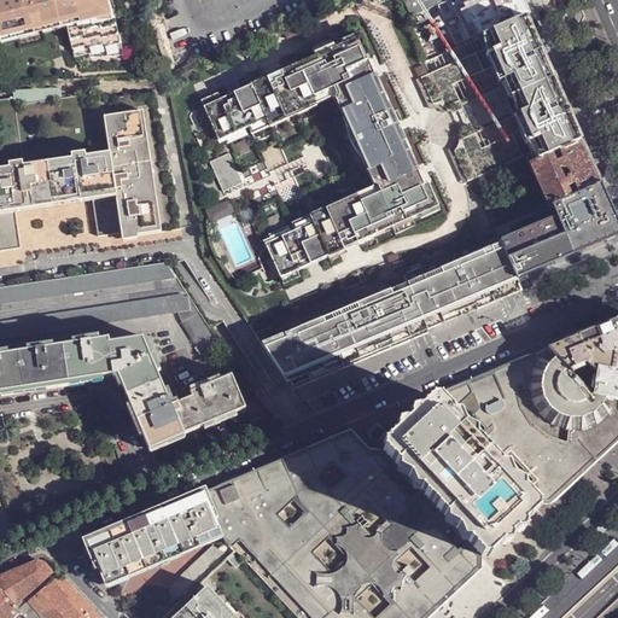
[(105,42),(108,54),(123,53),(114,12),(106,13),(101,0),(0,0),(0,38),(1,42),(18,38),(16,30),(41,24),(59,19),(60,23),(65,22),(66,25),(73,48),(87,44),(88,47),(105,42)]
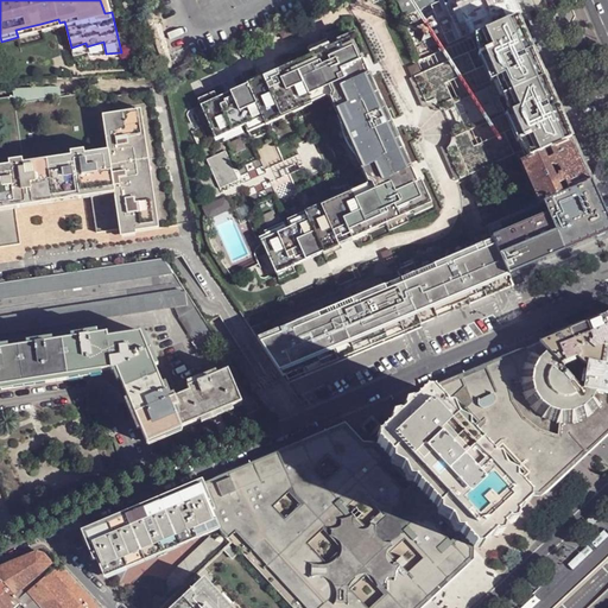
[(100,0),(105,13),(112,12),(108,0),(100,0)]
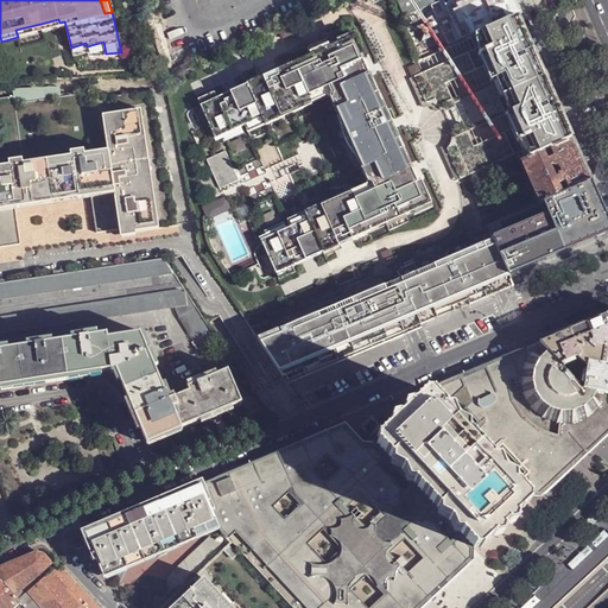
[(396,0),(403,16),(438,0),(396,0)]
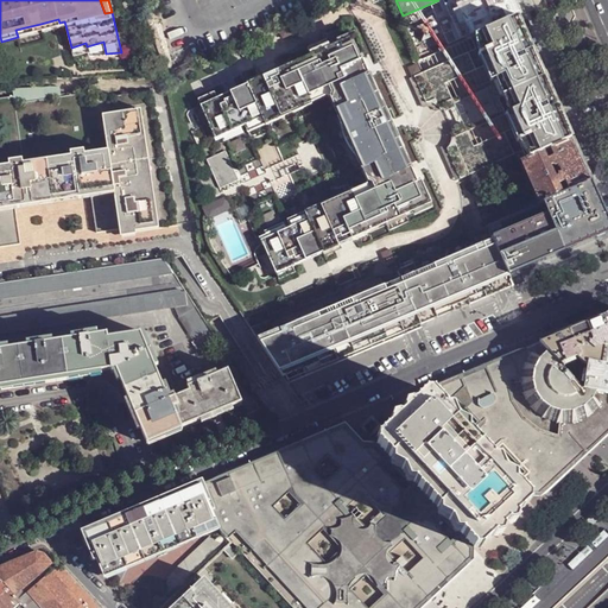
[(470,24),(475,33),(480,31),(474,18),(473,18),(467,17),(463,8),(466,4),(467,4),(466,0),(458,0),(461,2),(456,8),(463,23),(470,24)]
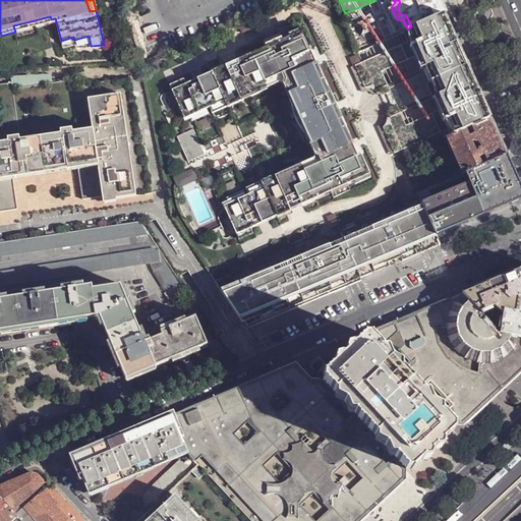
[(406,15),(411,26),(443,13),(437,0),(399,0),(400,3),(399,3),(397,7),(400,14),(405,15),(406,15)]
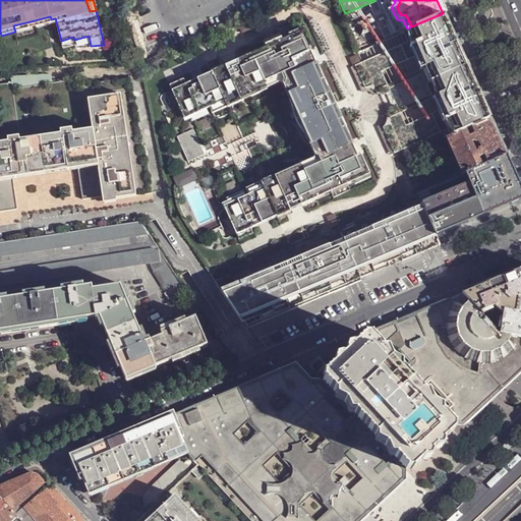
[(448,52),(458,47),(457,44),(449,26),(443,13),(411,26),(407,29),(404,30),(408,42),(355,64),(364,85),(365,84),(367,83),(369,83),(371,84),(372,85),(373,88),(374,89),(385,83),(420,68),(449,56),(448,52)]
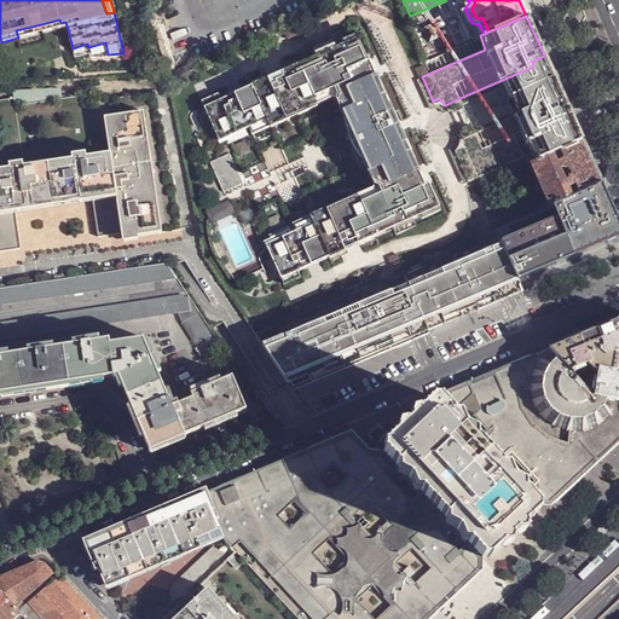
[(16,30),(18,38),(42,32),(67,25),(65,22),(61,23),(59,19),(41,24),(16,30)]
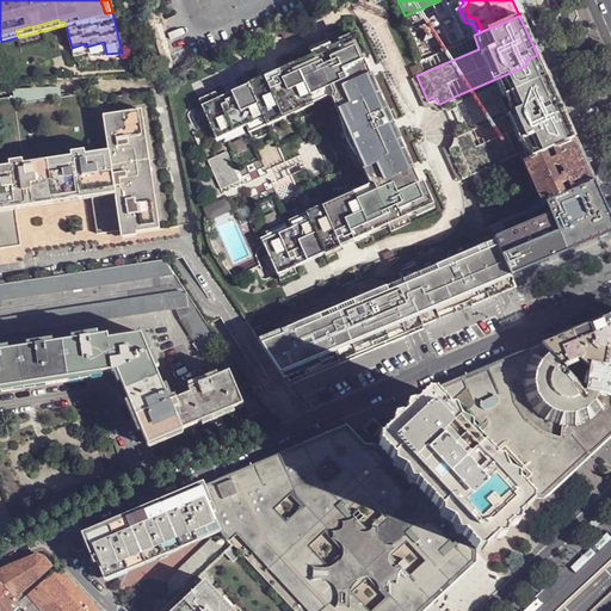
[(329,209),(310,218),(264,239),(282,278),(294,272),(294,273),(298,272),(296,265),(326,252),(326,253),(371,232),(370,228),(387,221),(388,223),(426,205),(417,183),(419,183),(405,148),(406,147),(381,91),(380,92),(364,59),(362,60),(352,37),(313,55),(315,57),(297,65),(296,61),(250,82),(220,96),(217,90),(213,92),(201,98),(218,137),(265,116),(284,107),(292,104),(312,96),(312,94),(332,86),(334,93),(339,91),(378,180),(375,183),(377,189),(358,198),(357,197),(338,205),(329,209)]
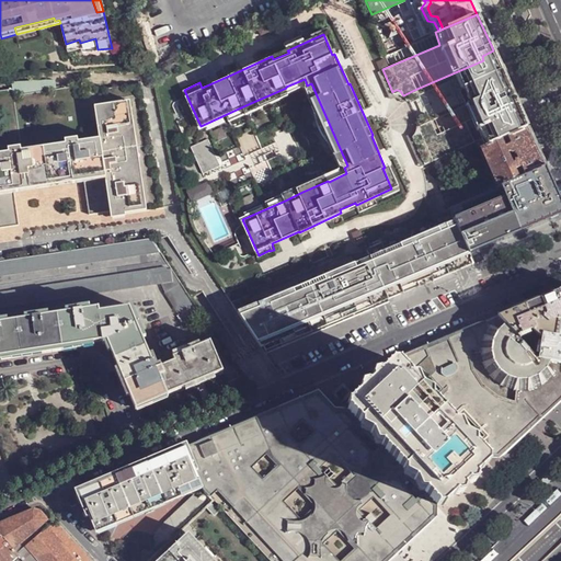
[(98,49),(95,38),(80,43),(82,50),(98,49)]
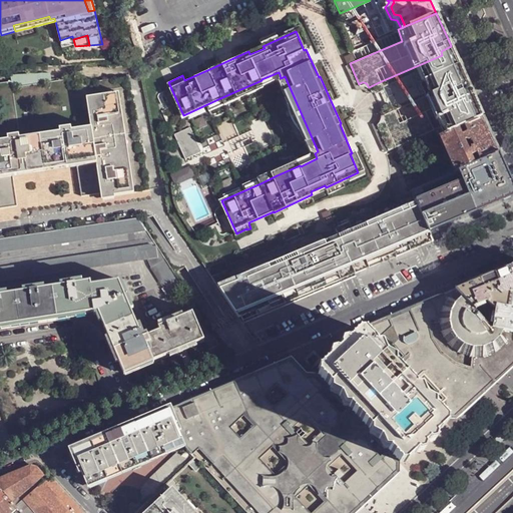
[(425,92),(427,97),(455,84),(457,88),(467,83),(462,71),(457,60),(451,46),(441,51),(442,55),(414,67),(415,71),(418,77),(423,87),(425,92)]
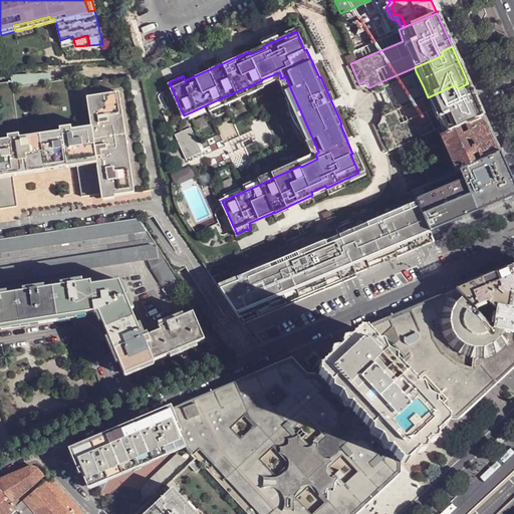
[(416,71),(415,67),(379,82),(369,87),(368,86),(367,84),(366,83),(364,82),(362,82),(360,83),(359,84),(350,63),(346,65),(357,90),(358,89),(359,88),(361,88),(363,89),(365,90),(366,91),(366,93),(416,71)]
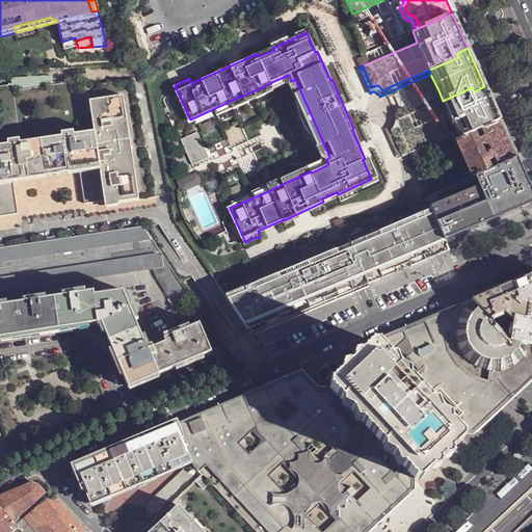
[(289,75),(271,82),(271,83),(273,88),(287,83),(290,84),(299,105),(300,108),(300,113),(301,116),(302,120),(304,123),(306,126),(308,129),(309,130),(310,132),(312,134),(313,136),(323,157),(321,160),(309,166),(311,171),(312,173),(328,164),(326,159),(329,157),(295,79),(291,81),(289,75)]
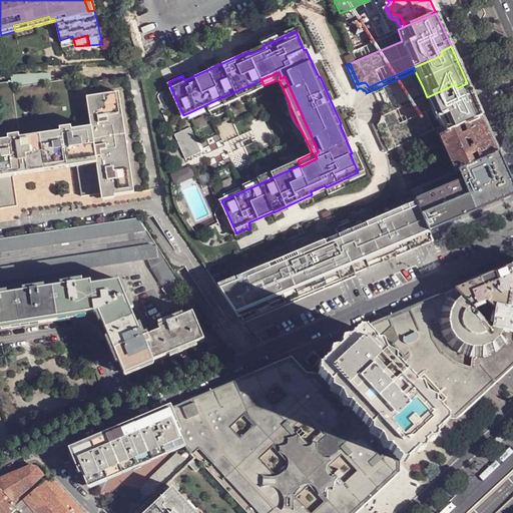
[(118,91),(133,191),(149,188),(143,143),(140,143),(136,119),(135,119),(128,75),(112,77),(84,82),(83,76),(71,78),(52,81),(12,87),(11,81),(0,82),(0,139),(9,138),(8,135),(19,133),(19,137),(60,131),(59,127),(70,126),(71,129),(90,126),(86,96),(114,91),(118,91)]
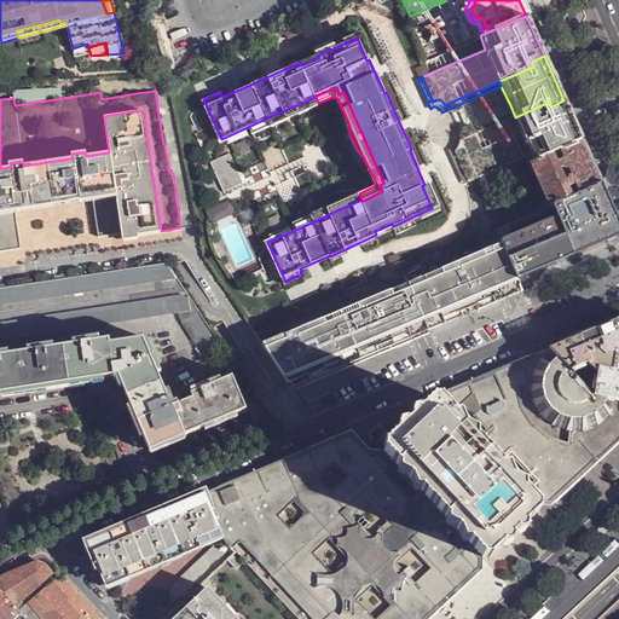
[(316,97),(296,105),(300,114),(319,104),(318,103),(316,97)]
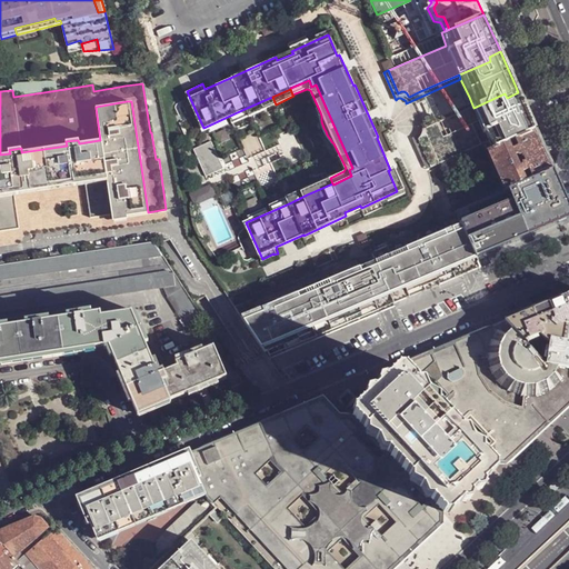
[(418,139),(430,167),(488,142),(491,149),(535,130),(533,126),(518,92),(507,98),(505,93),(473,108),(479,121),(443,136),(437,122),(422,129),(423,130),(425,132),(425,133),(423,136),(422,137),(420,138),(418,139)]
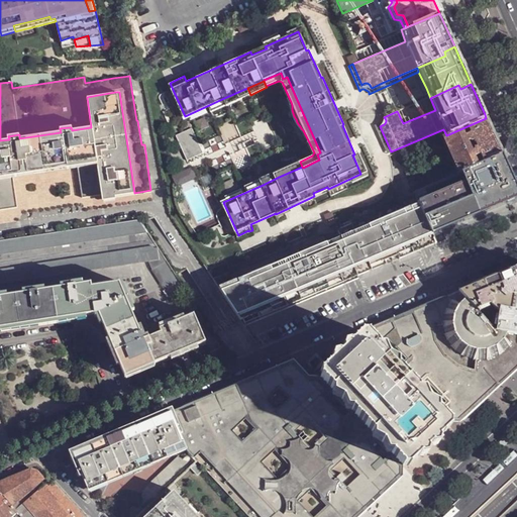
[(224,98),(227,105),(243,97),(240,91),(224,98)]
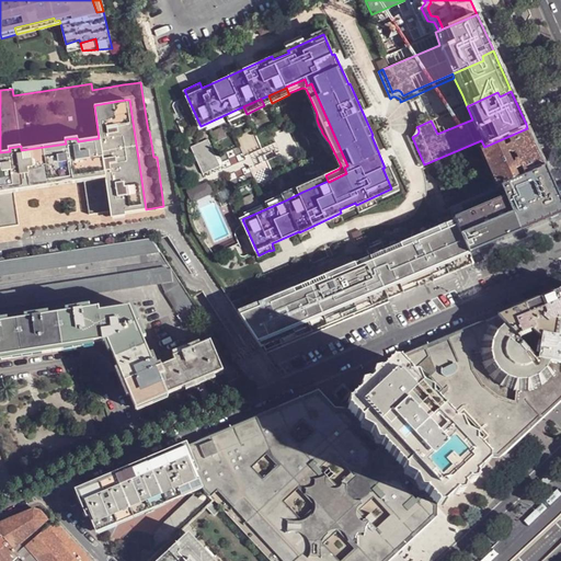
[(105,178),(110,214),(142,209),(125,100),(94,105),(99,138),(78,141),(66,144),(21,150),(10,151),(0,152),(0,189),(104,173),(105,178)]
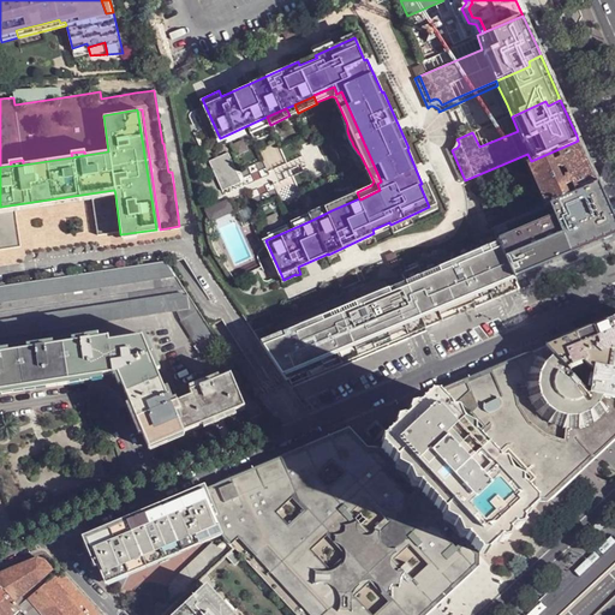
[(137,109),(156,230),(160,230),(142,109),(137,109)]
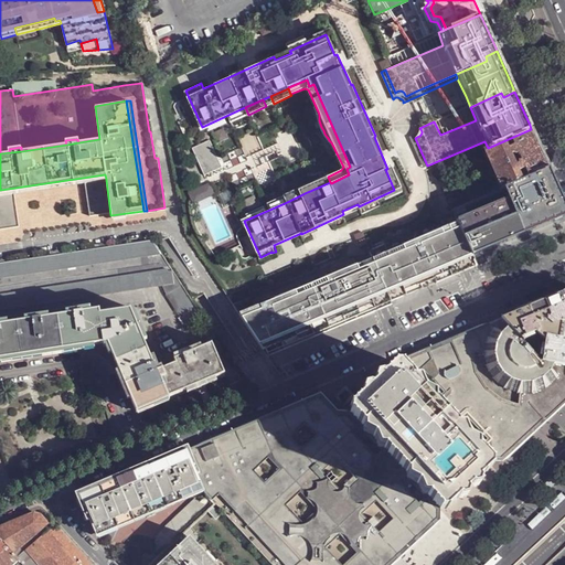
[(470,107),(468,102),(413,125),(415,127),(415,129),(415,131),(413,134),(411,135),(408,135),(423,168),(427,166),(415,138),(417,137),(419,136),(420,135),(422,132),(422,131),(420,129),(419,128),(434,121),(470,107)]
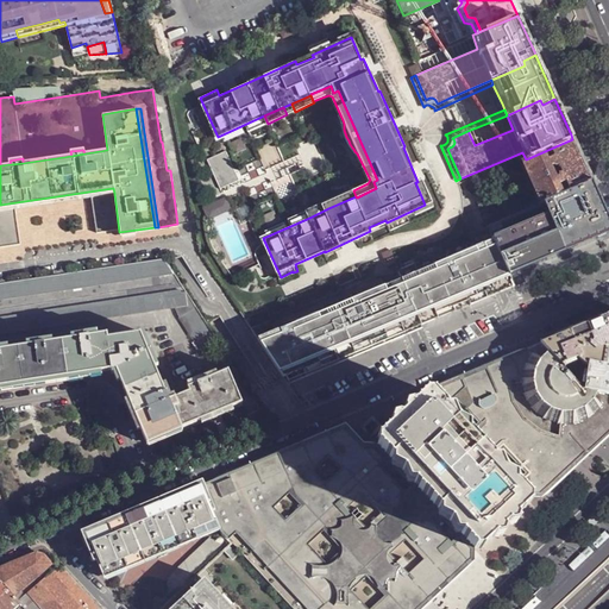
[(581,158),(572,139),(526,159),(522,162),(540,203),(545,200),(591,181),(581,158)]
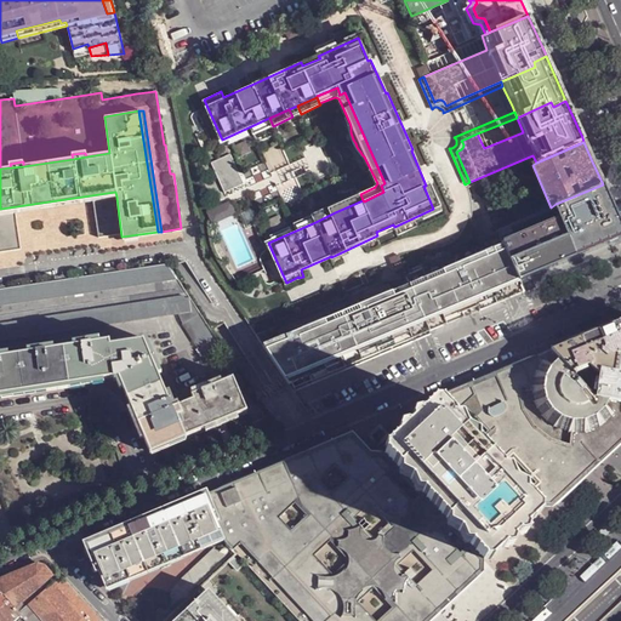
[(224,193),(245,183),(231,152),(210,161),(224,193)]
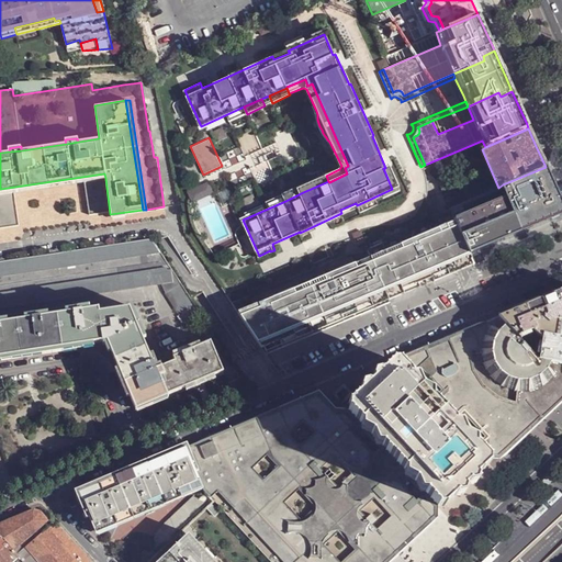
[(508,197),(453,218),(454,222),(470,256),(561,215),(561,204),(551,180),(546,167),(503,184),(508,197)]
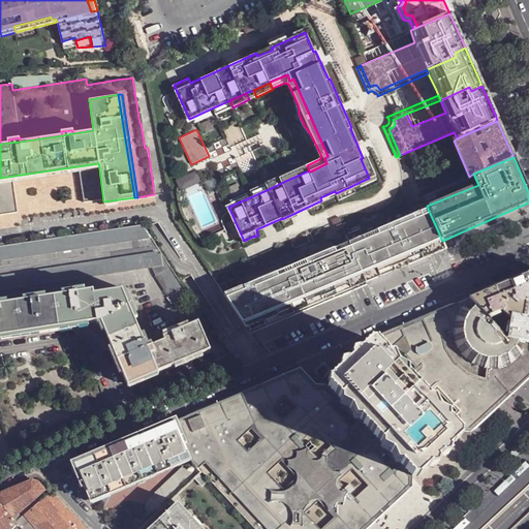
[(0,182),(12,180),(79,170),(99,167),(98,163),(0,178),(0,182)]
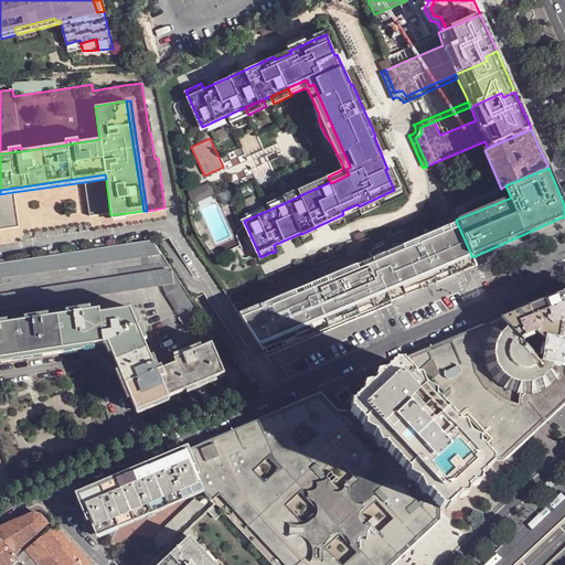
[(327,176),(309,183),(312,190),(330,182),(328,177),(327,176)]
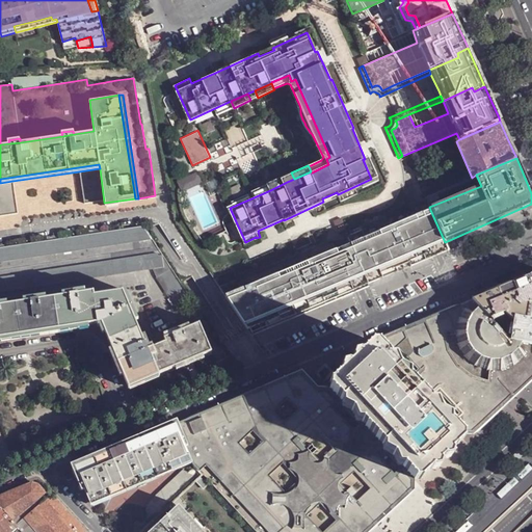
[(100,168),(79,171),(84,207),(104,203),(100,168)]
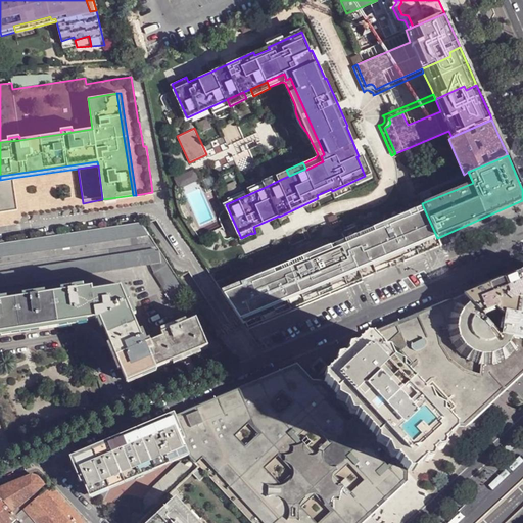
[(263,180),(266,187),(282,179),(280,173),(263,180)]
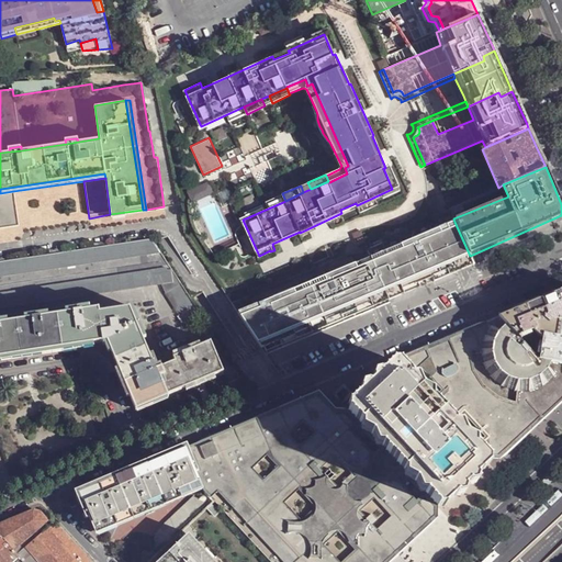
[(0,193),(0,229),(19,228),(13,191),(0,193)]
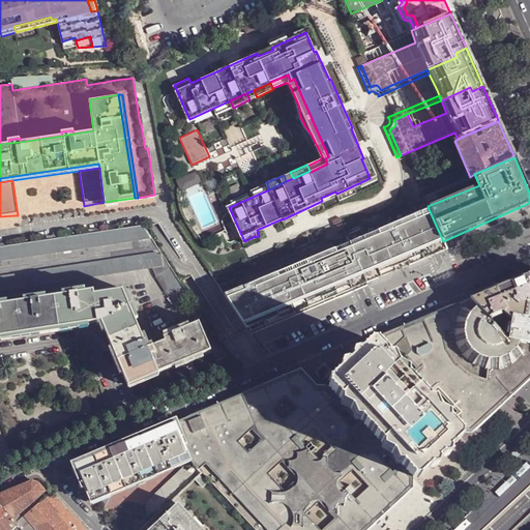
[(365,282),(365,283),(395,271),(393,267),(408,262),(409,265),(446,249),(443,241),(429,209),(378,231),(380,235),(351,247),(349,242),(225,295),(246,328),(248,327),(249,330),(365,282)]
